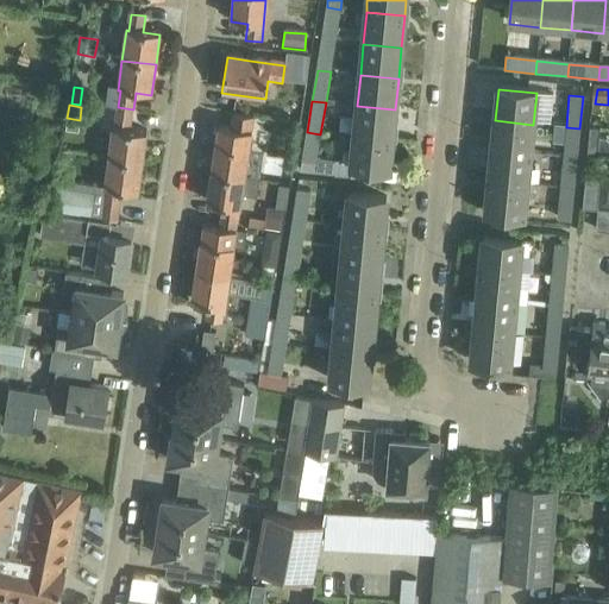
[(393,140),(395,109),(357,106),(355,137),(393,140)]
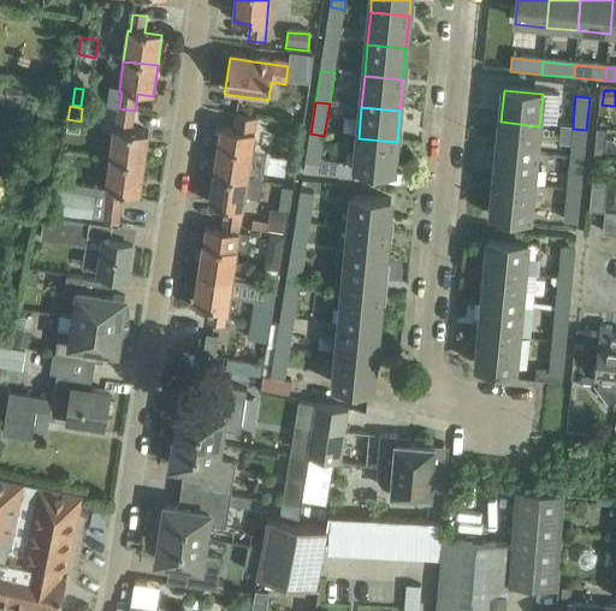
[(110,161),(144,166),(148,135),(131,134),(134,117),(118,114),(116,131),(113,131),(110,161)]
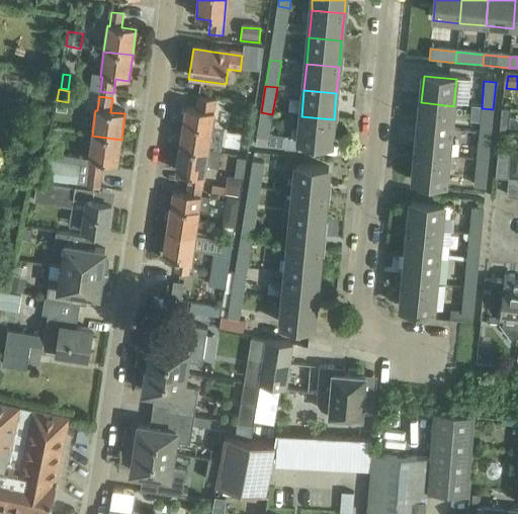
[(184,121),(179,149),(207,153),(207,152),(211,127),(216,101),(199,99),(197,111),(185,109),(184,121)]
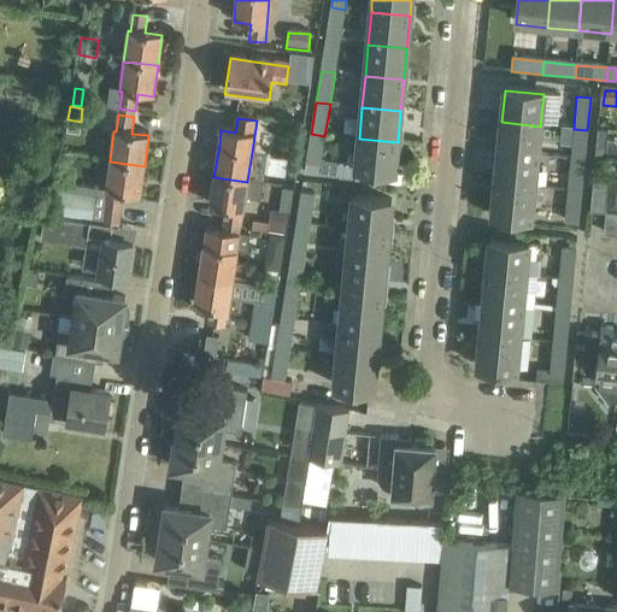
[(501,122),(498,154),(538,158),(540,127),(501,122)]
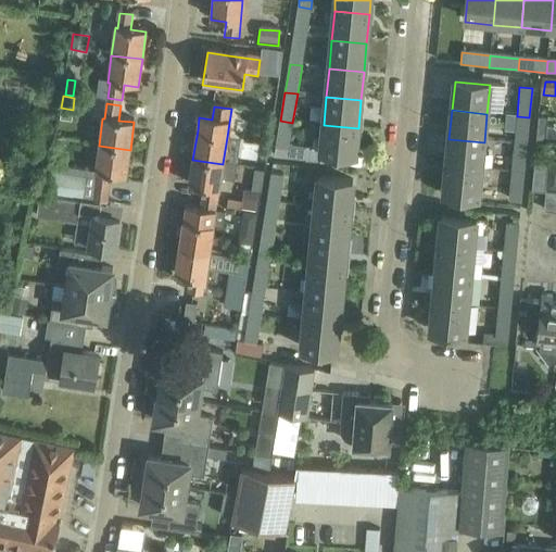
[(514,146),(527,147),(529,117),(517,116),(514,146)]
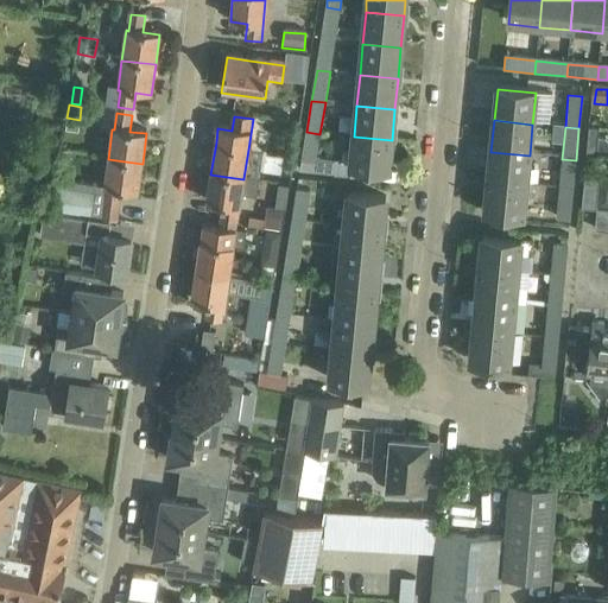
[(596,156),(599,129),(588,129),(587,154),(596,156)]
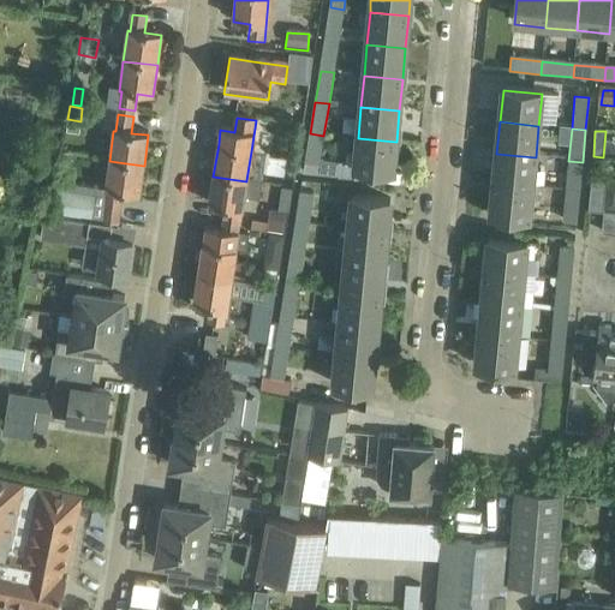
[(320,161),(323,136),(310,133),(304,175),(338,179),(338,180),(353,181),(354,171),(393,174),(396,142),(358,138),(356,155),(346,154),(345,167),(340,167),(340,163),(320,161)]
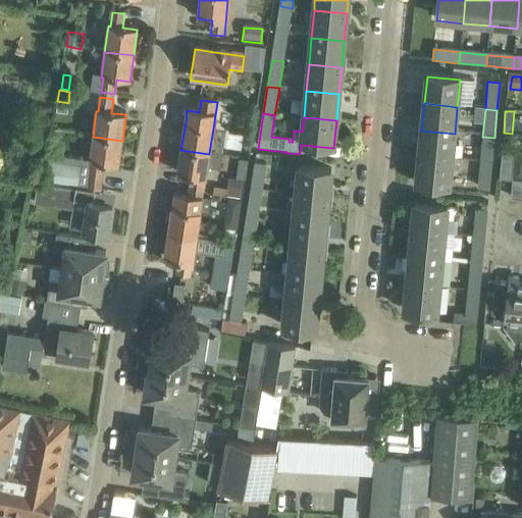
[(52,131),(50,142),(59,144),(61,133),(52,131)]
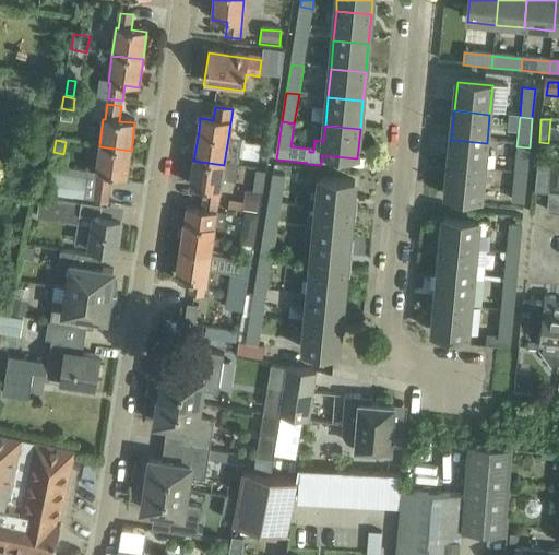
[(451,140),(449,168),(484,172),(487,143),(451,140)]
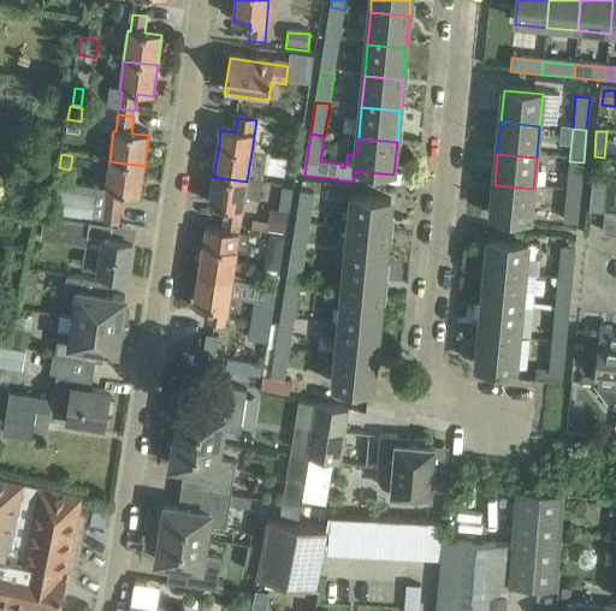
[(89,221),(118,226),(123,194),(140,196),(144,166),(110,161),(106,190),(57,184),(52,215),(89,220),(89,221)]
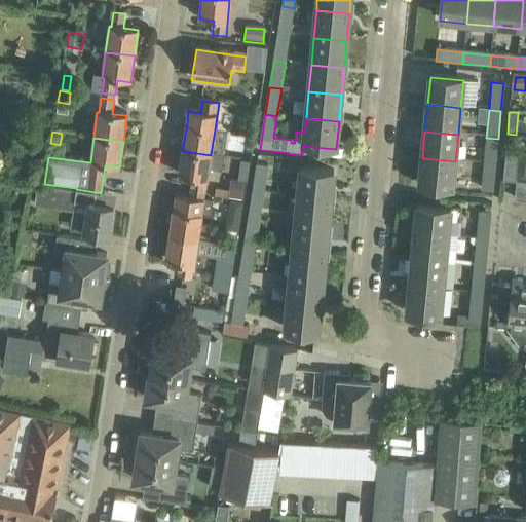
[(486,138),(483,164),(495,165),(498,139),(486,138)]
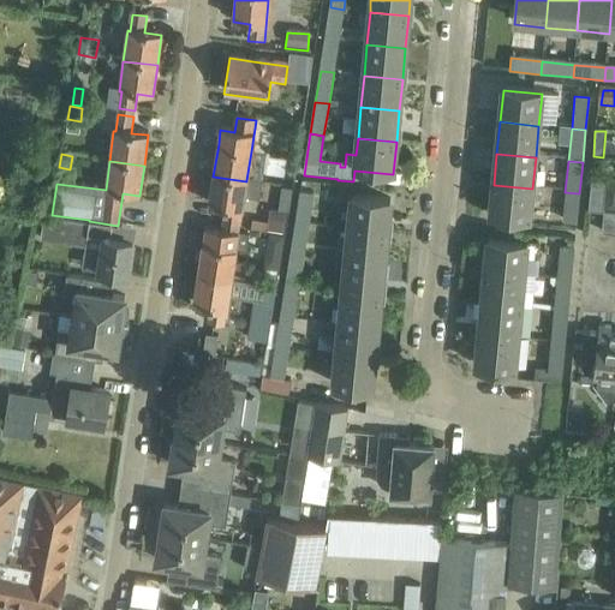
[(260,201),(262,184),(262,183),(246,180),(246,181),(213,177),(209,207),(225,209),(222,226),(238,228),(240,211),(242,211),(244,198),(260,201)]
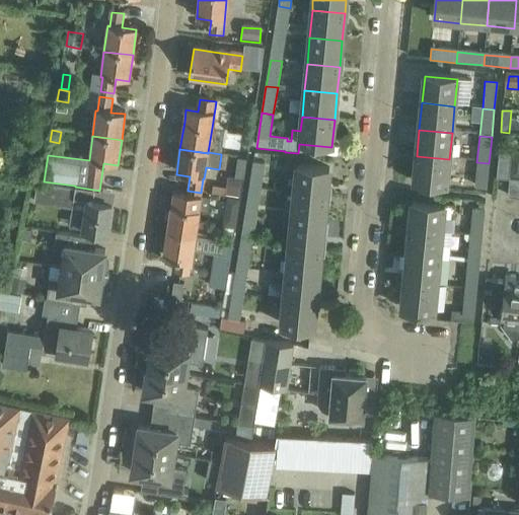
[(508,182),(511,156),(498,155),(496,180),(508,182)]
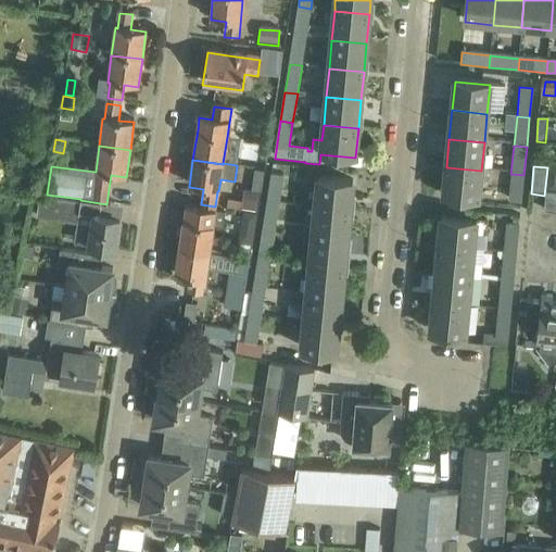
[(479,199),(481,171),(446,167),(443,196),(479,199)]
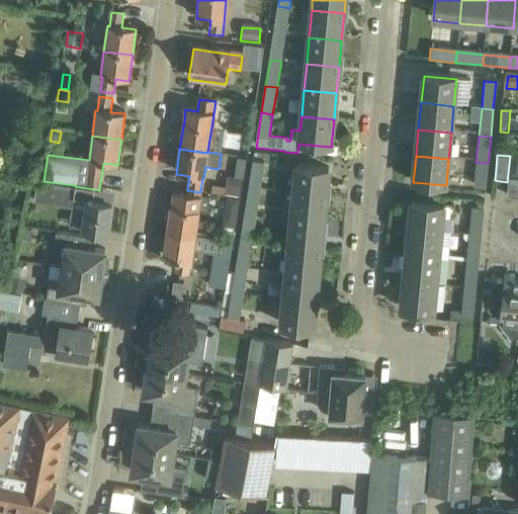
[(252,162),(248,188),(260,190),(265,163),(252,162)]
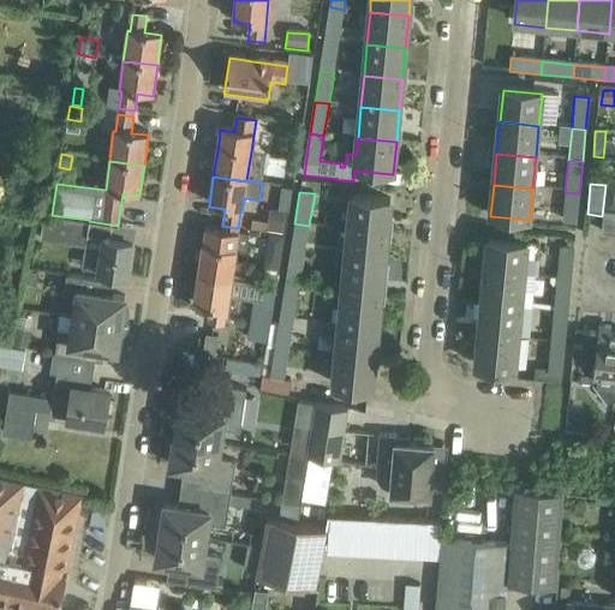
[(575,227),(579,193),(565,192),(562,226),(575,227)]
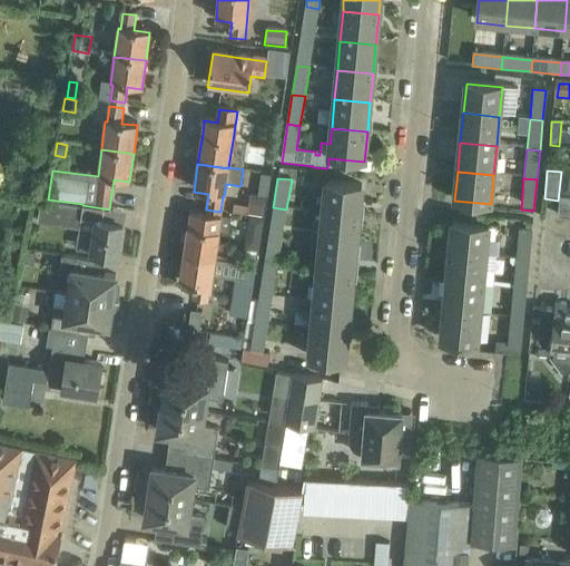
[(323,214),(359,217),(362,187),(326,184),(323,214)]
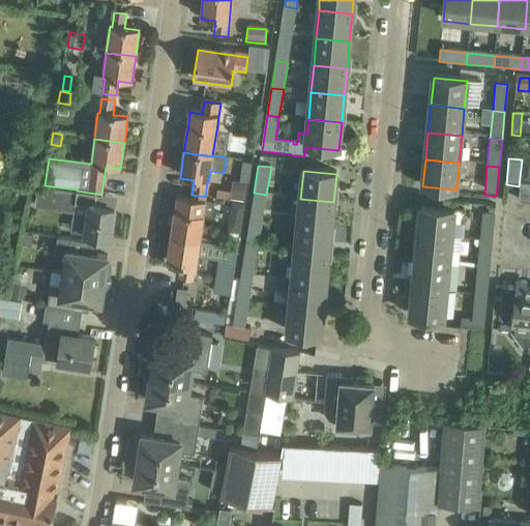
[(233,182),(230,201),(243,203),(246,185),(233,182)]
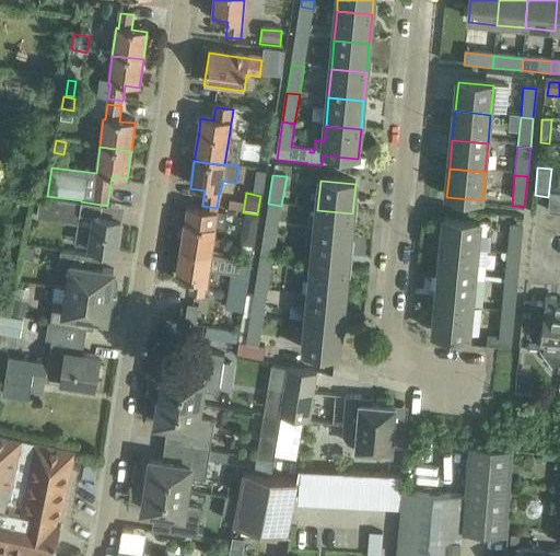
[(559,215),(559,196),(549,195),(548,213),(559,215)]
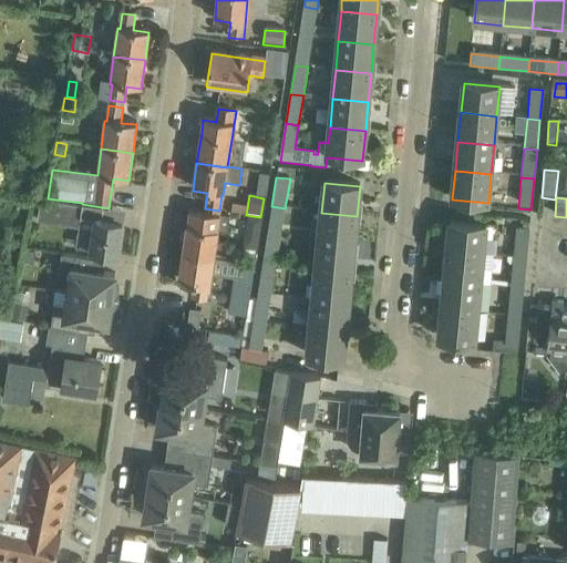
[(109,208),(82,204),(81,206),(40,201),(37,223),(79,228),(75,249),(95,254),(117,257),(122,225),(101,222),(103,210),(109,211),(109,208)]
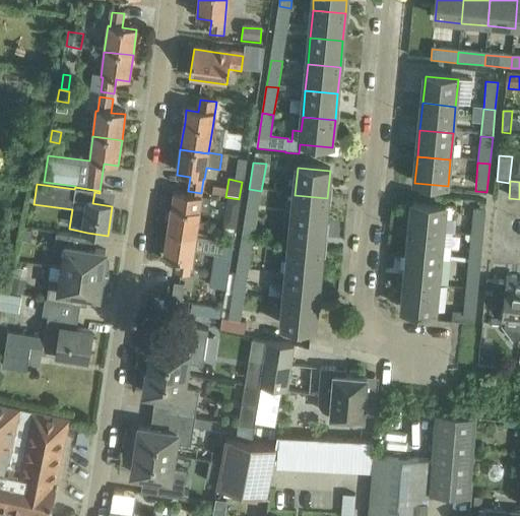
[(249,189),(245,215),(257,217),(261,191),(249,189)]
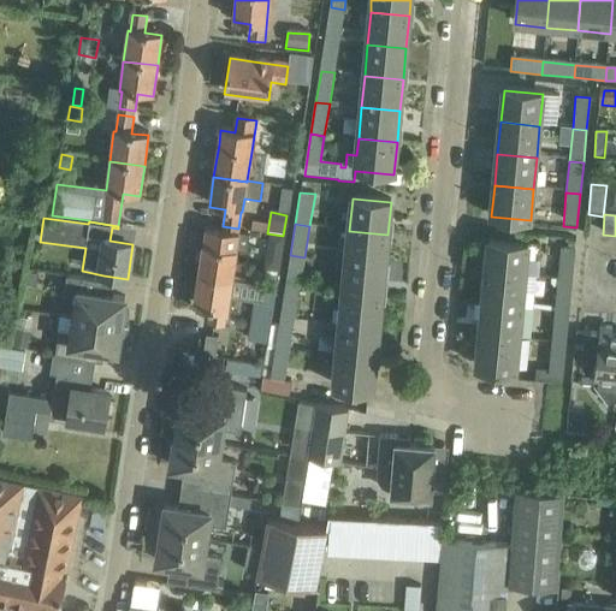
[(199,277),(232,282),(237,251),(248,254),(250,237),(206,230),(199,277)]
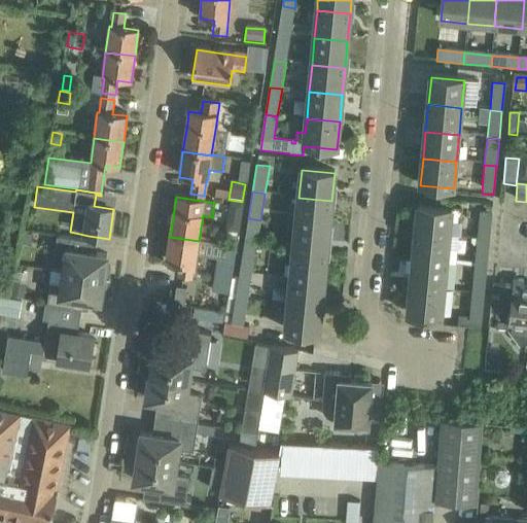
[(329,228),(331,201),(299,198),(296,224),(329,228)]
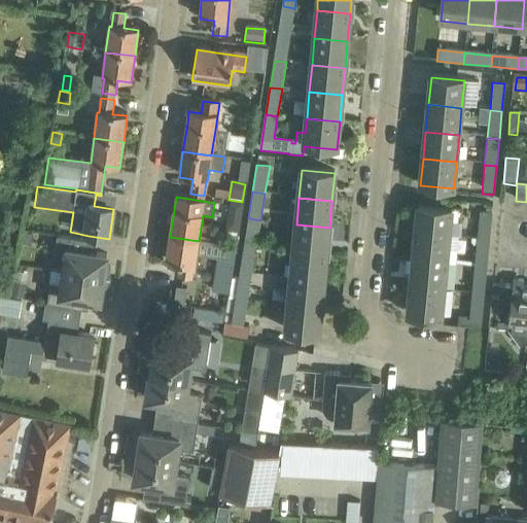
[(416,234),(449,237),(450,223),(460,224),(461,211),(418,207),(416,234)]
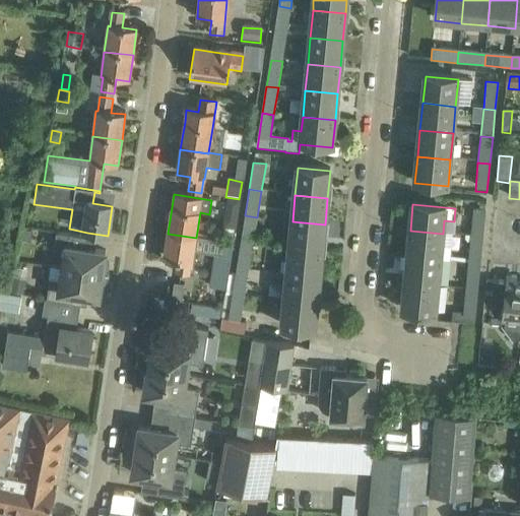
[(470,237),(482,238),(485,211),(473,210),(470,237)]
